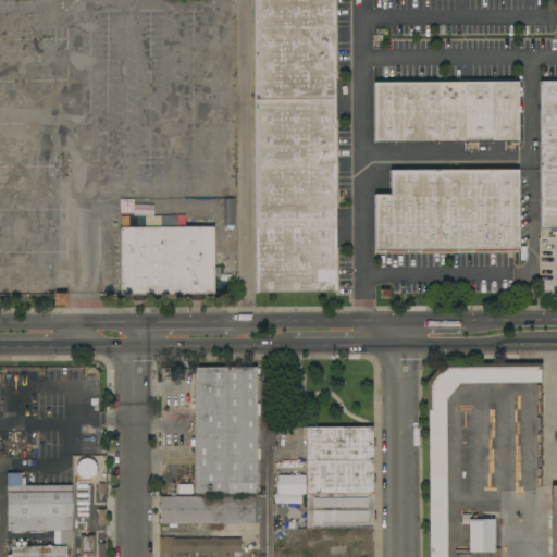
[(333,0),(335,294),(255,294),(252,0),(333,0)]
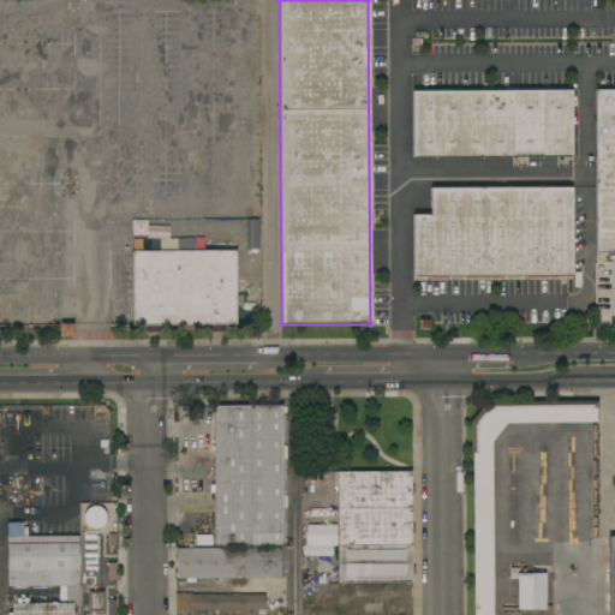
[(614,89),(614,254),(596,254),(595,90),(614,89)]
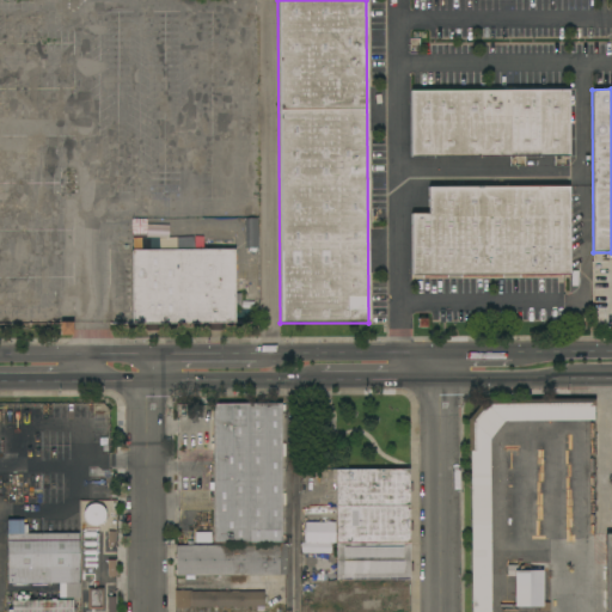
[(569,157),(410,157),(410,91),(568,90),(569,157)]
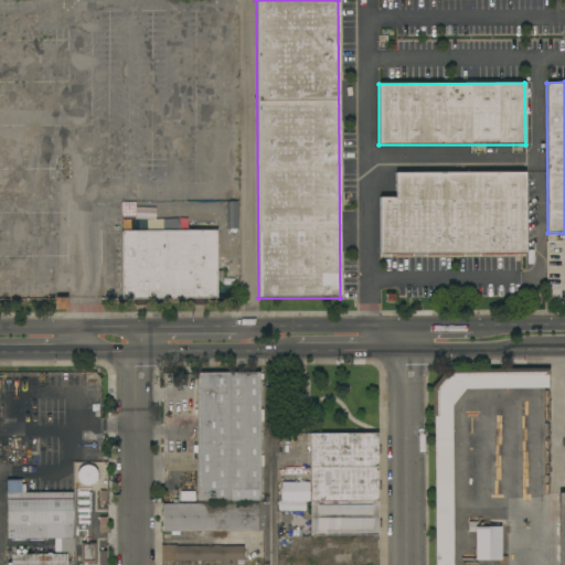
[(380,254),(379,198),(395,198),(395,172),(525,172),(525,254),(380,254)]
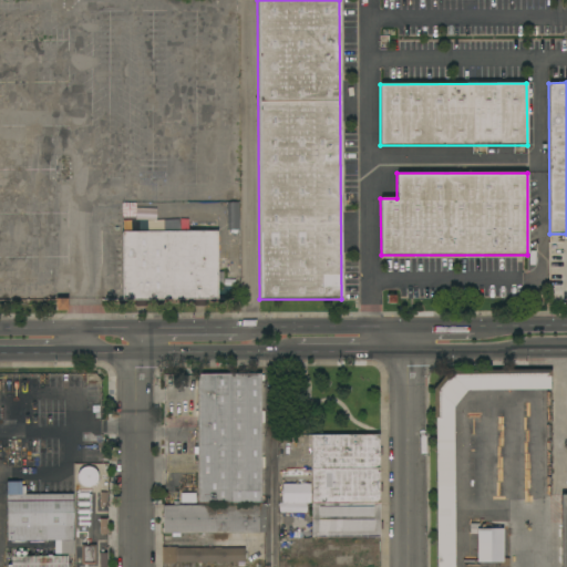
[(238,228),(237,202),(225,202),(226,228),(238,228)]
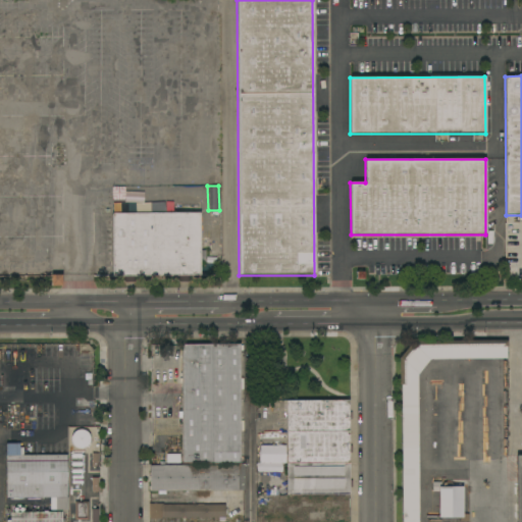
[(200,275),(189,275),(189,281),(178,281),(178,276),(135,277),(135,282),(123,282),(123,276),(112,276),(111,214),(200,213),(200,275)]
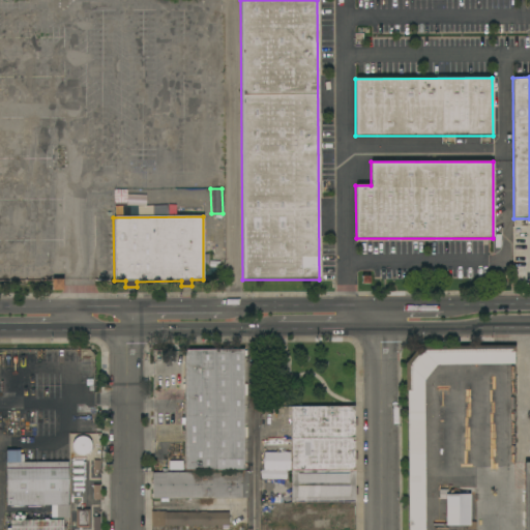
[(423,380),(423,529),(407,529),(407,390),(405,390),(405,363),(418,347),(514,346),(516,352),(513,352),(513,363),(436,364),(423,380)]
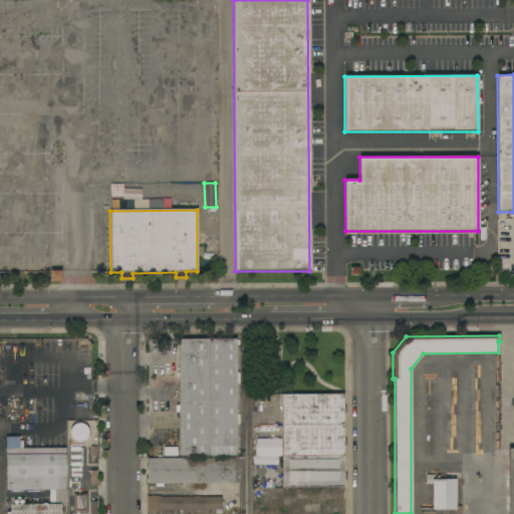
[(179,457),(179,339),(235,339),(235,340),(239,340),(239,345),(235,345),(236,372),(239,372),(239,383),(236,383),(236,415),(239,415),(239,425),(236,425),(236,456),(234,456),(179,457)]
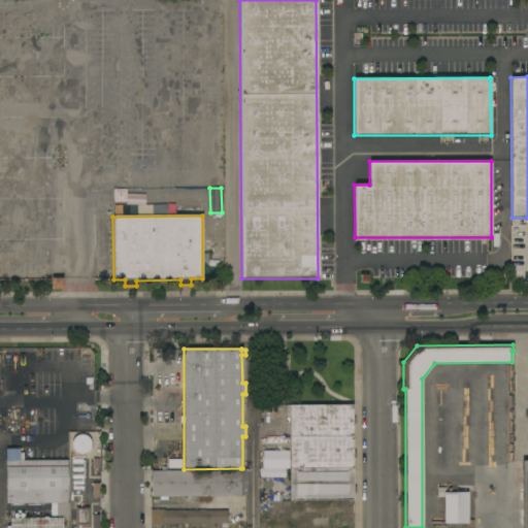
[(290,469),(290,463),(282,463),(281,449),(289,449),(289,416),(287,416),(287,405),(353,404),(353,417),(355,417),(355,424),(353,424),(353,451),(355,451),(355,458),(353,458),(353,468),(290,469)]
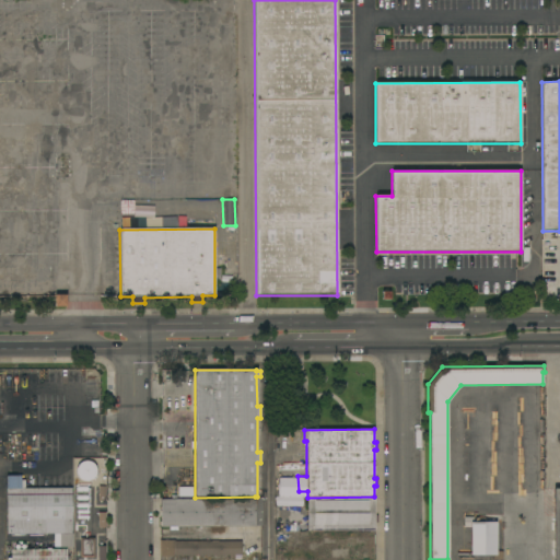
[(95,475),(94,477),(93,478),(92,479),(91,480),(89,481),(88,481),(85,481),(83,481),(82,480),(81,479),(79,478),(78,477),(77,476),(77,474),(77,473),(77,470),(77,468),(77,467),(78,465),(79,464),(80,463),(82,462),(83,462),(85,461),(86,461),(89,462),(91,462),(92,463),(93,464),(94,465),(95,467),(96,468),(96,470),(96,471),(96,474),(95,475)]
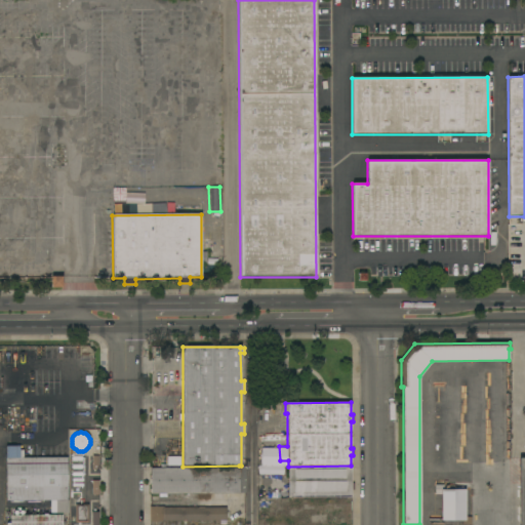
[(68,500),(69,513),(55,513),(55,500),(6,500),(6,457),(6,446),(19,446),(19,457),(68,457),(68,500)]
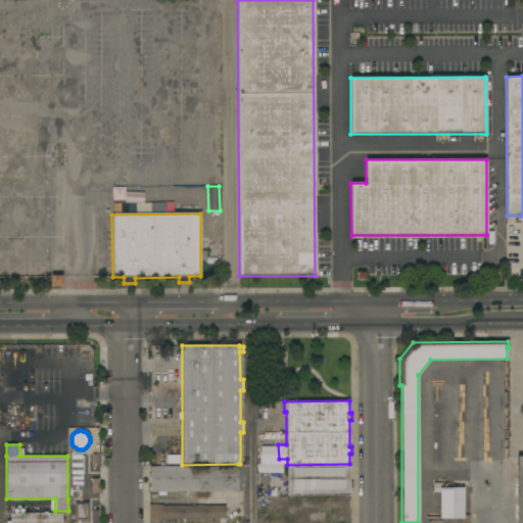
[(256,473),(282,474),(282,464),(256,463),(256,473)]
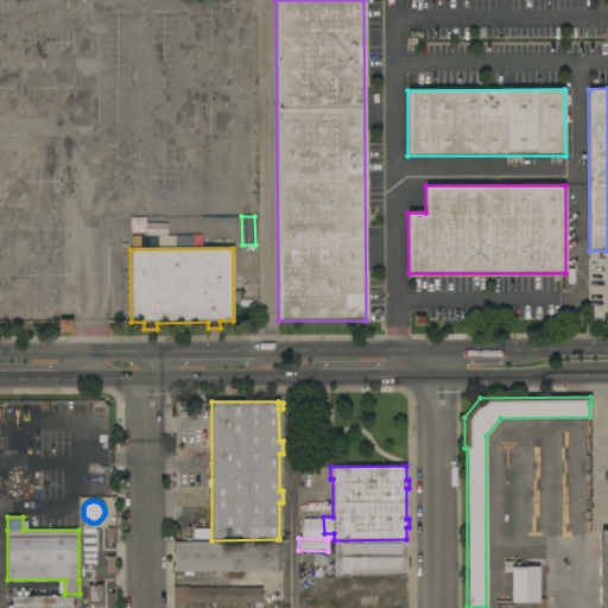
[(284,539),(284,571),(277,571),(277,572),(175,572),(175,543),(277,542),(277,539),(279,539),(284,539)]
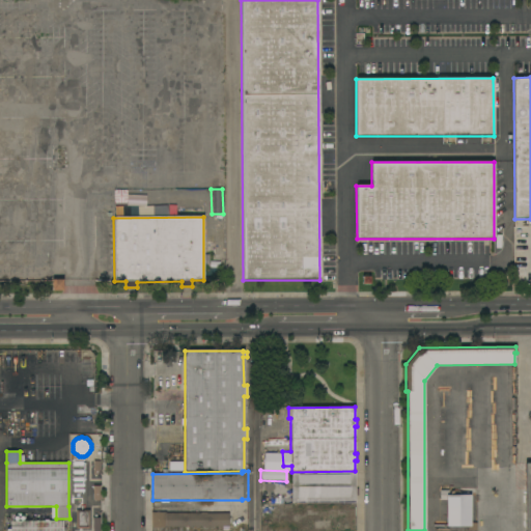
[(356,488),(358,488),(358,495),(355,496),(355,503),(291,503),(291,472),(355,471),(356,488)]
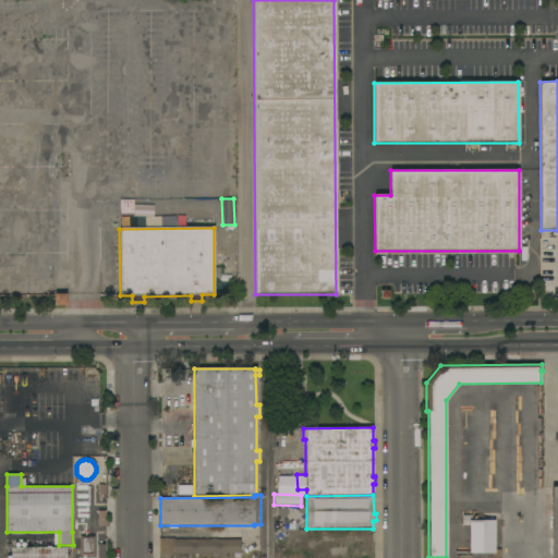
[(494,549),(500,549),(500,557),(492,557),(492,554),(469,554),(469,525),(462,525),(462,516),(472,516),(472,520),(494,520),(494,549)]
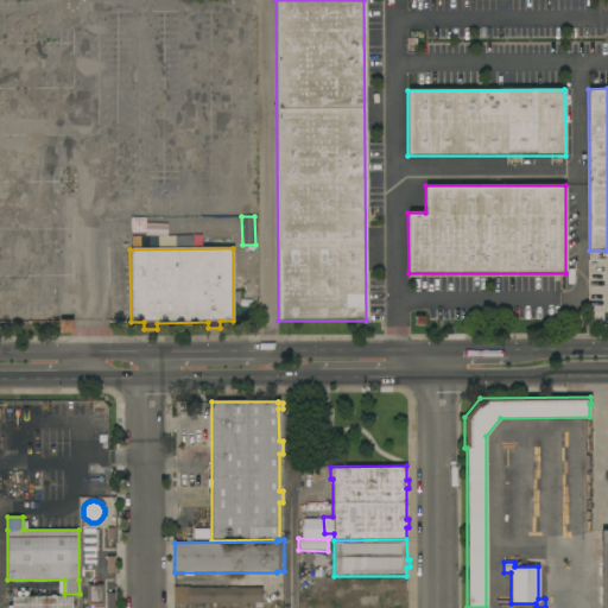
[(92,584),(92,586),(95,586),(95,584),(102,584),(102,606),(87,606),(87,584),(92,584)]
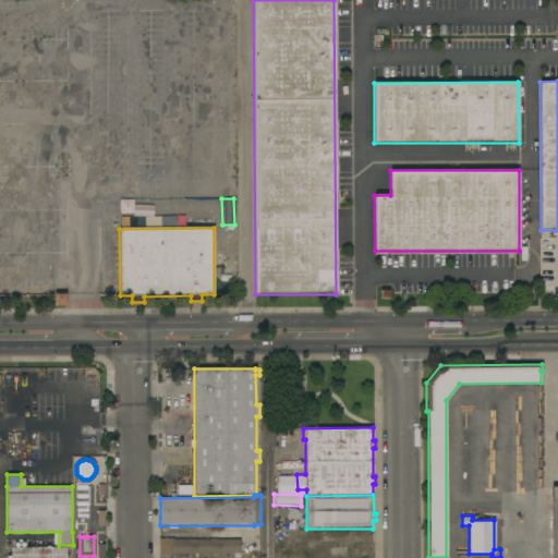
[(240,554),(174,554),(174,555),(159,555),(159,538),(174,538),(174,540),(240,540),(240,554)]
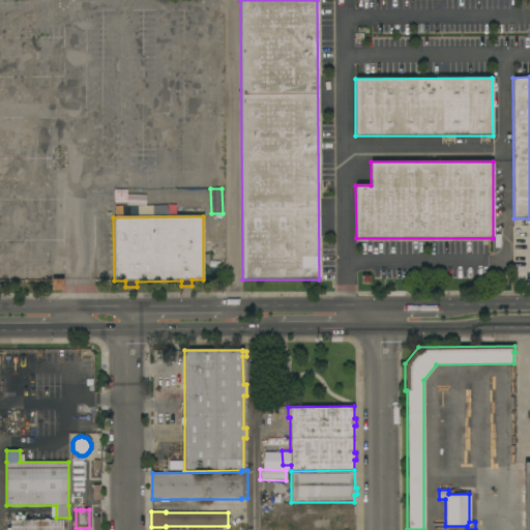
[(10,529),(10,527),(5,527),(5,520),(10,520),(63,520),(63,529),(10,529)]
